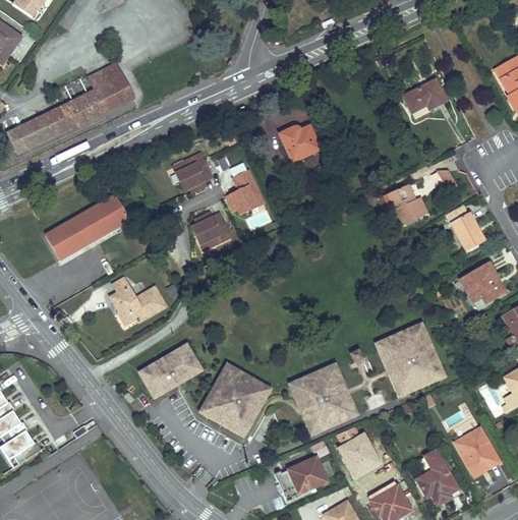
[(12,0),(10,4),(30,17),(34,11),(35,12),(40,6),(43,0),(12,0)]
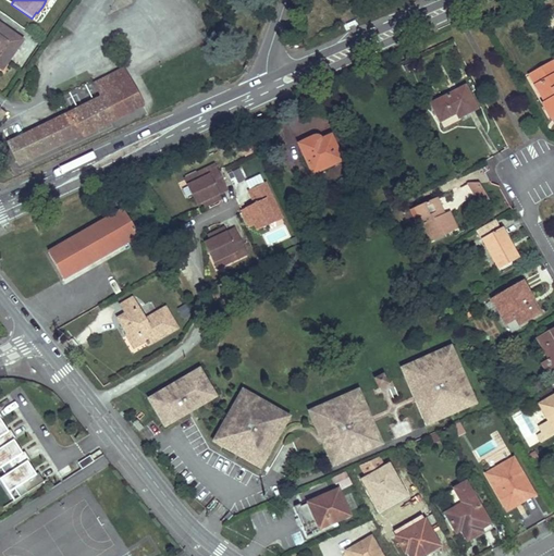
[(46,9),(51,0),(46,0),(42,7),(46,9)]
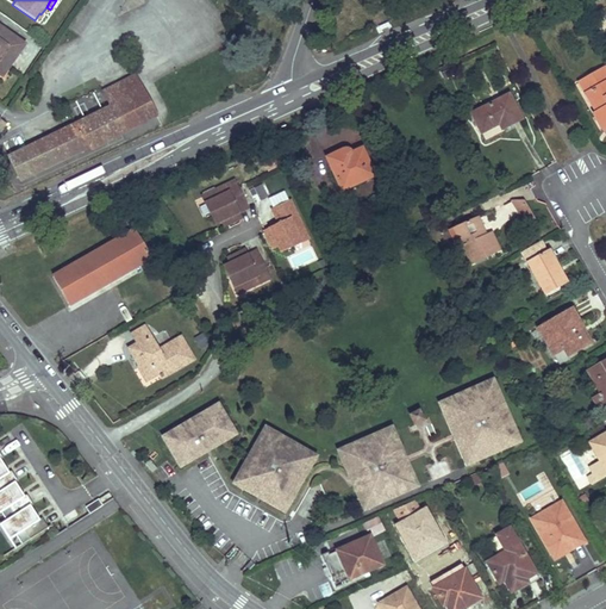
[(597,11),(587,17),(594,30),(604,24),(597,11)]
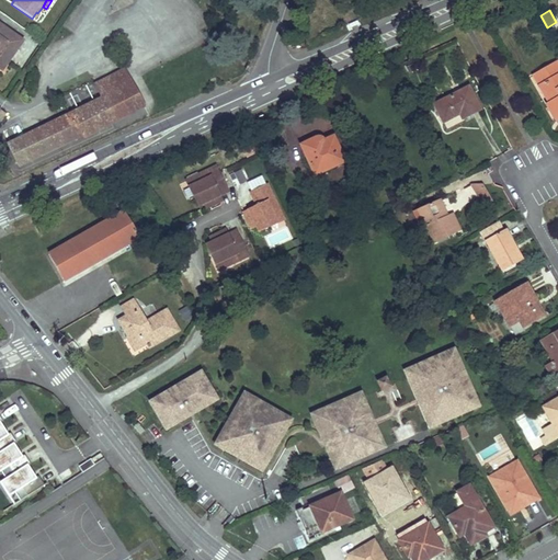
[(20,40),(0,26),(0,68),(20,40)]
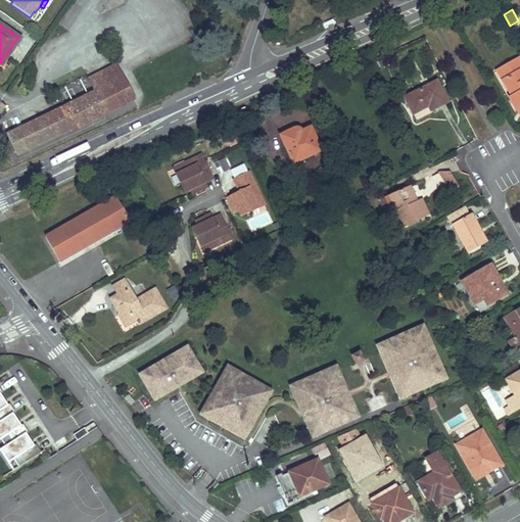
[(519,108),(519,107),(519,63),(517,57),(495,69),(509,96),(511,95),(519,108)]
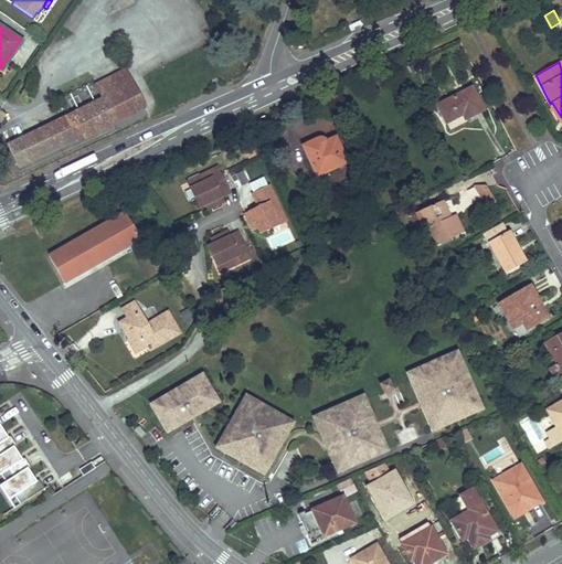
[(122,68),(83,87),(88,102),(0,146),(0,156),(7,170),(141,106),(122,68)]
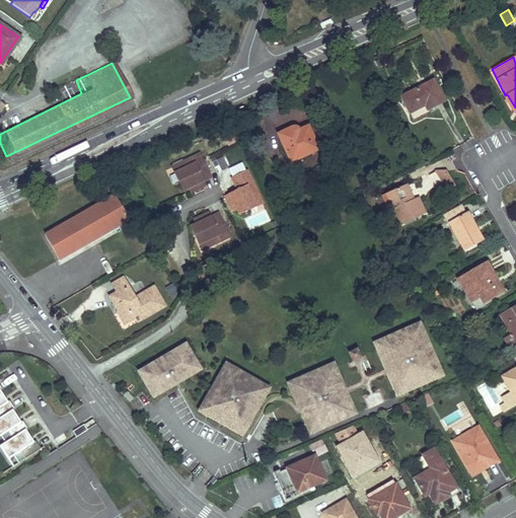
[(408,112),(416,107),(424,103),(425,107),(441,100),(432,80),(400,94),(408,112)]
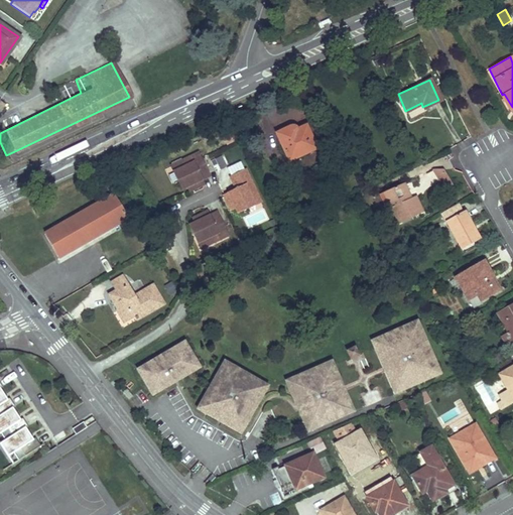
[(512,107),(504,94),(502,95),(501,96),(508,110),(512,107)]
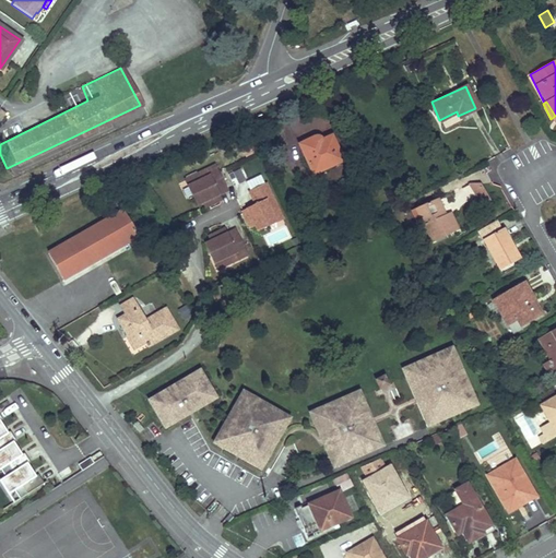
[(317,137),(316,137),(315,137),(314,137),(311,138),(310,138),(298,143),(310,174),(341,161),(329,135),(319,139),(318,138),(317,137)]
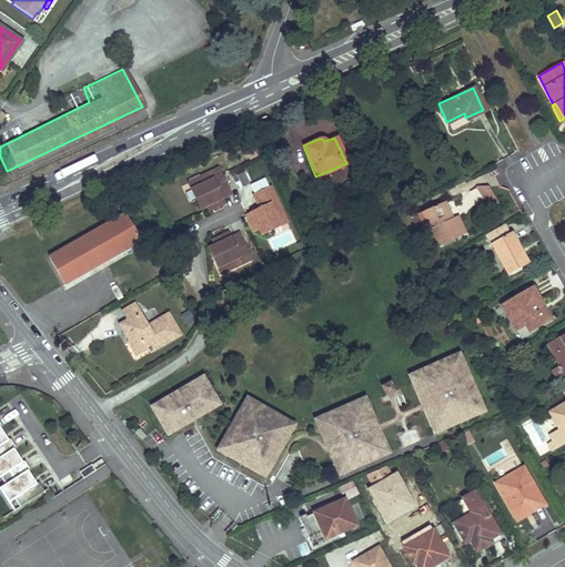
[(229,193),(217,168),(199,176),(202,183),(190,189),(199,208),(204,204),(207,208),(212,204),(213,206),(222,202),(220,196),(229,193)]
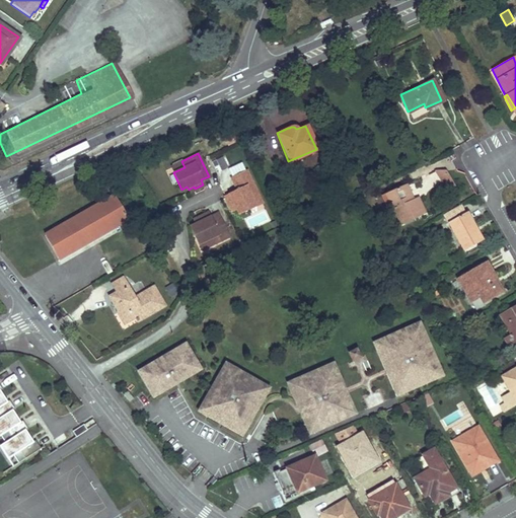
[(181,161),(170,166),(173,172),(185,167),(181,161)]
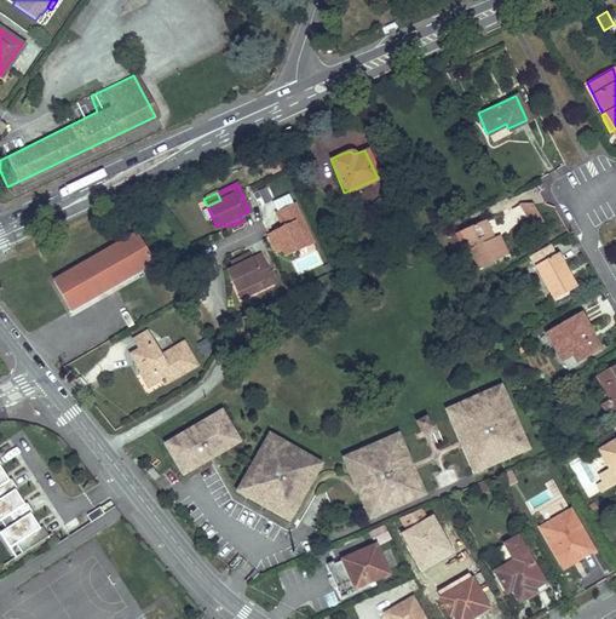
[(543,230),(536,217),(529,202),(519,202),(536,234),(543,230)]
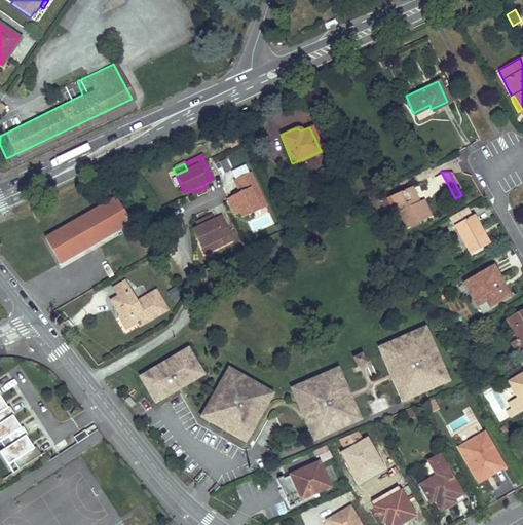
[(249,173),(233,180),(239,192),(226,198),(231,207),(232,207),(235,212),(238,211),(240,216),(258,208),(253,196),(259,194),(249,173)]
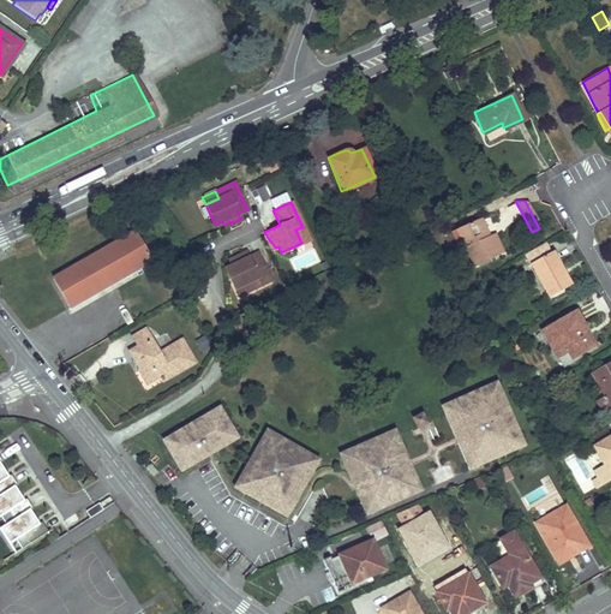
[(486,236),(483,226),(479,218),(453,230),(461,249),(466,246),(474,263),(501,251),(492,232),(486,236)]
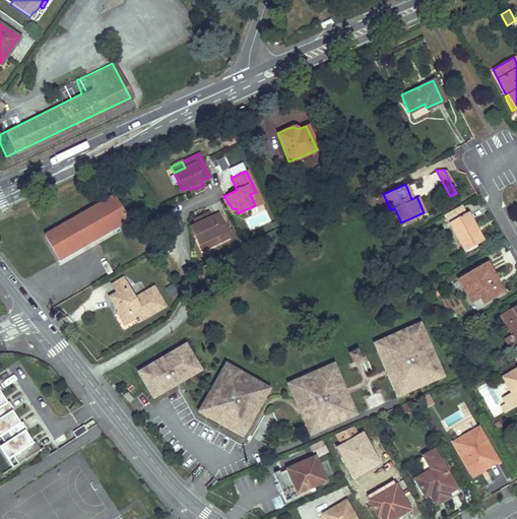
[(261,202),(256,192),(250,194),(255,205),(261,202)]
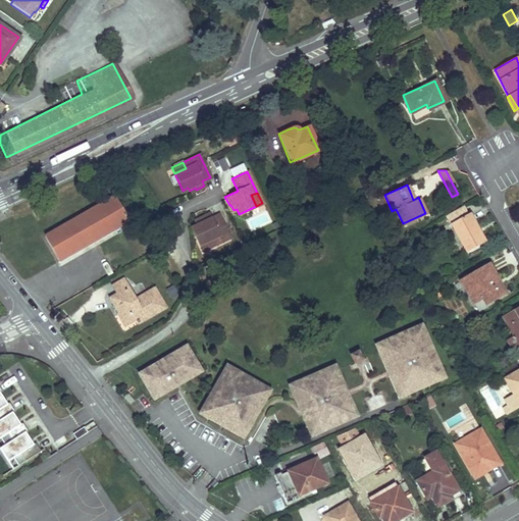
[(127,220),(120,208),(113,195),(43,235),(57,260),(127,220)]
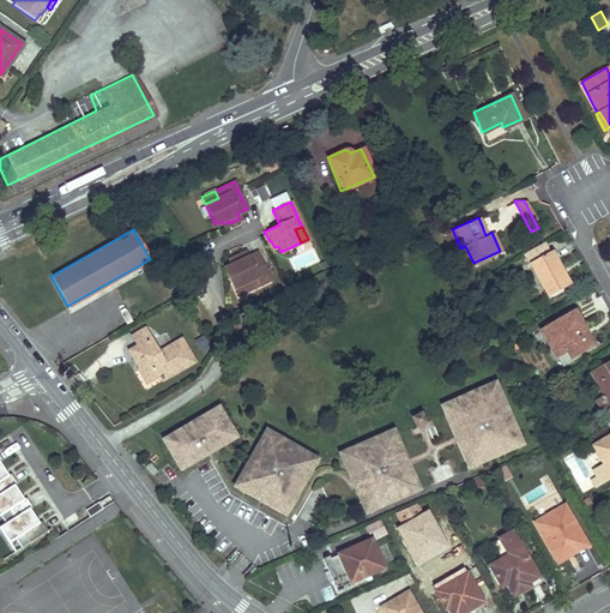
[(547,295),(557,289),(567,283),(549,252),(547,253),(541,242),(523,253),(529,263),(547,295)]
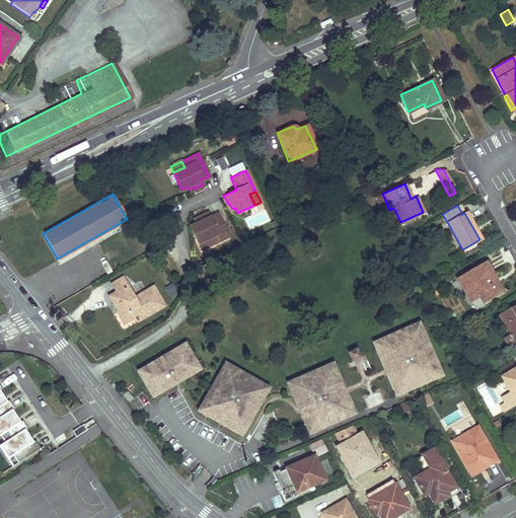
[(227,236),(216,213),(209,217),(207,212),(199,216),(199,218),(194,221),(195,223),(190,226),(198,242),(209,237),(212,243),(227,236)]
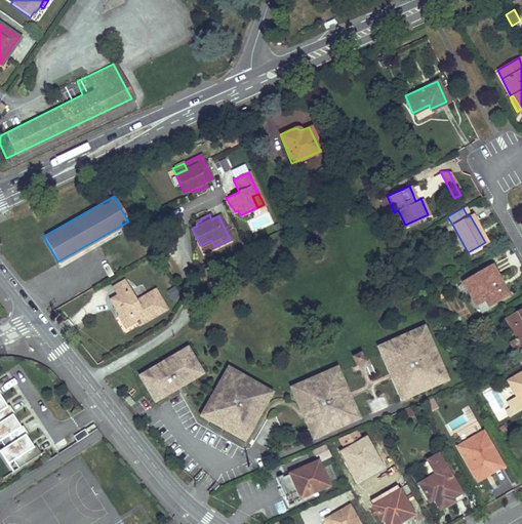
[(214,246),(211,240),(200,245),(203,252),(214,246)]
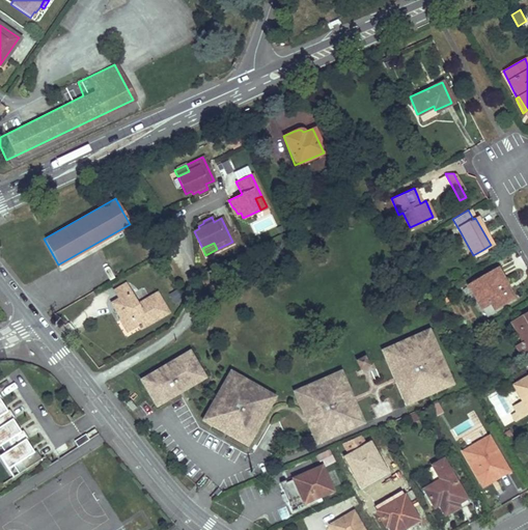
[(467,283),(473,296),(479,307),(489,302),(492,307),(512,297),(497,268),(467,283)]
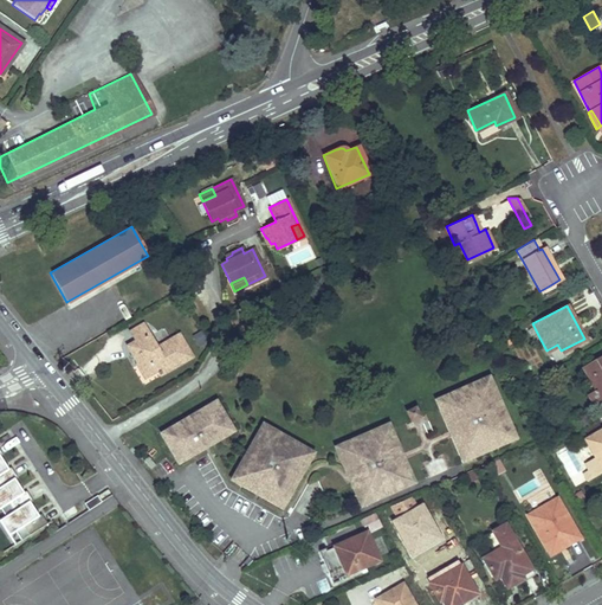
[(129,336),(136,346),(150,336),(144,327),(129,336)]
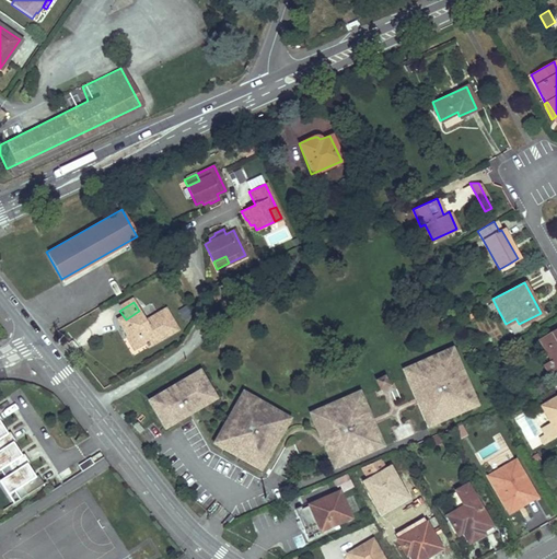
[(129,326),(123,329),(128,338),(127,338),(131,347),(140,348),(147,345),(147,341),(154,337),(158,344),(177,332),(165,313),(147,324),(139,311),(126,319),(129,326)]
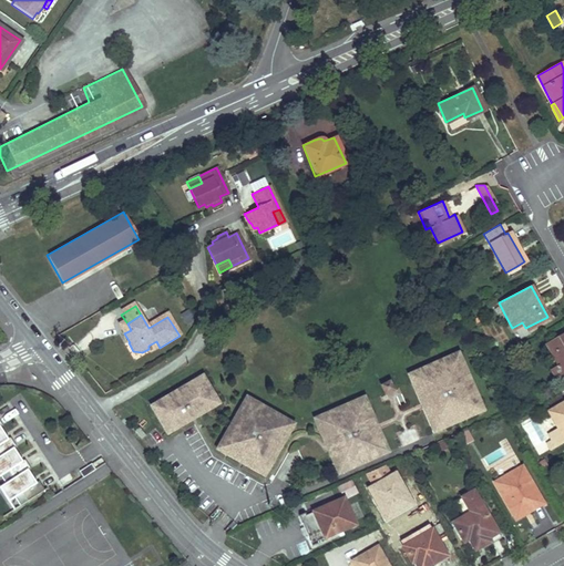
[(121,327),(124,333),(131,330),(127,323),(121,327)]
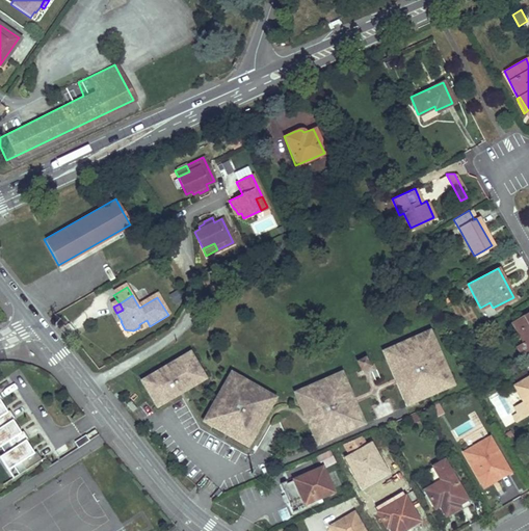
[(528,312),(511,322),(517,332),(523,342),(517,346),(521,354),(528,349),(528,312)]
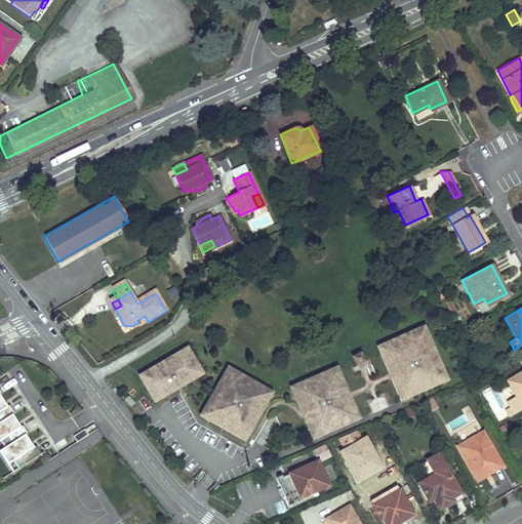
[(139,327),(148,322),(145,316),(137,320),(137,323),(139,327)]
